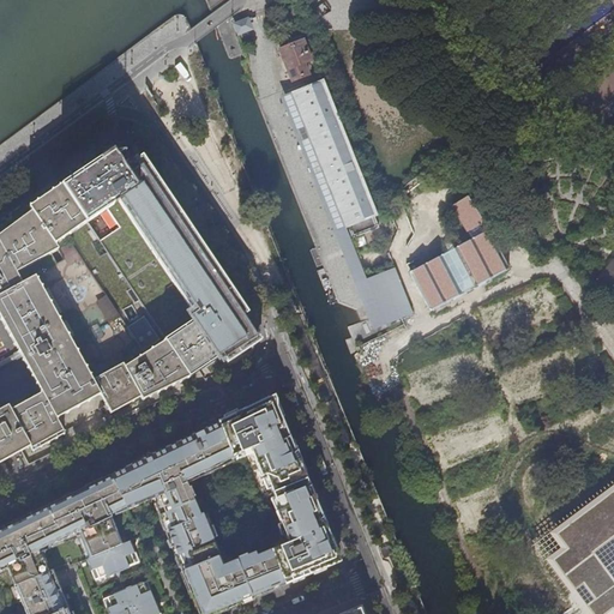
[(248,17),(233,23),(238,36),(253,31),(250,19),(248,17)]
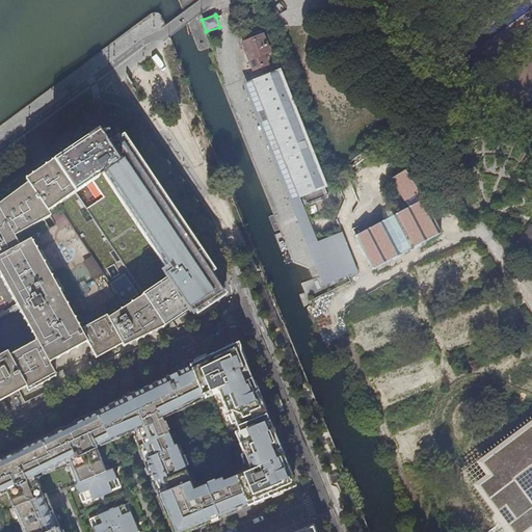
[(251,73),(268,65),(265,56),(271,53),(264,33),(239,43),(251,73)]
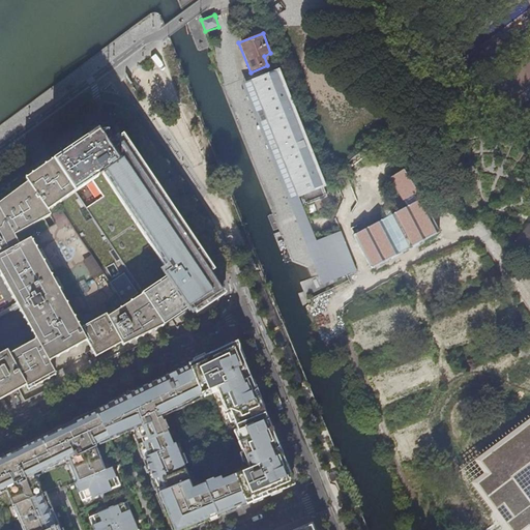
[(324,186),(278,69),(275,70),(251,80),(297,198),(298,197),(302,206),(325,198),(322,187),(324,186)]
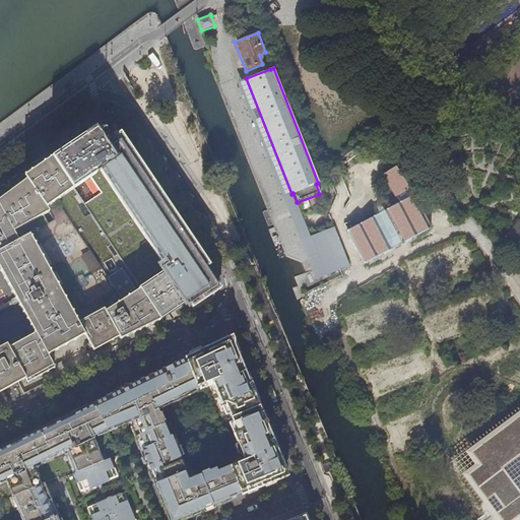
[(291,194),(246,78),(238,81),(316,279),(324,276),(309,238),(291,194)]
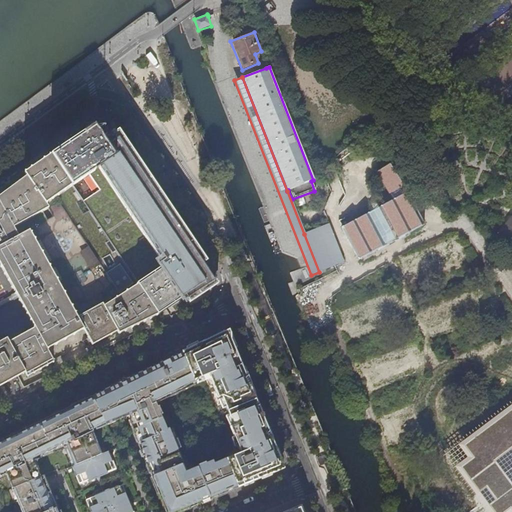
[(56,151),(51,155),(156,315),(185,296),(187,299),(215,280),(207,267),(114,130),(102,138),(94,125),(72,140),(56,151)]
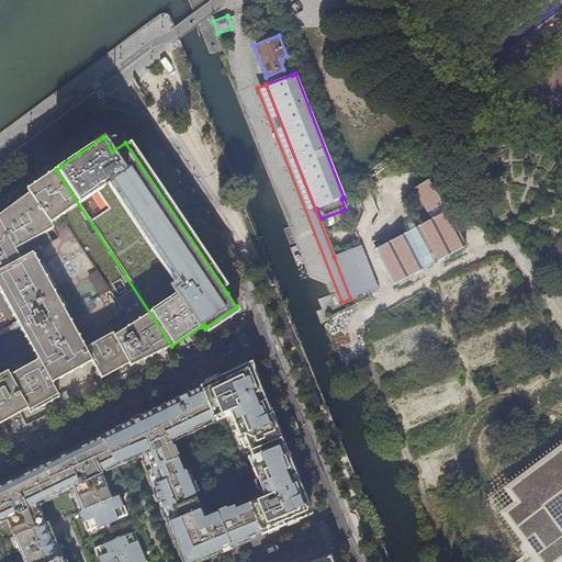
[(171,346),(56,170),(48,175),(26,190),(29,193),(25,197),(0,214),(0,291),(37,359),(10,375),(7,371),(0,374),(0,423),(26,409),(29,414),(58,397),(51,383),(91,361),(101,379),(128,363),(130,367),(171,346)]
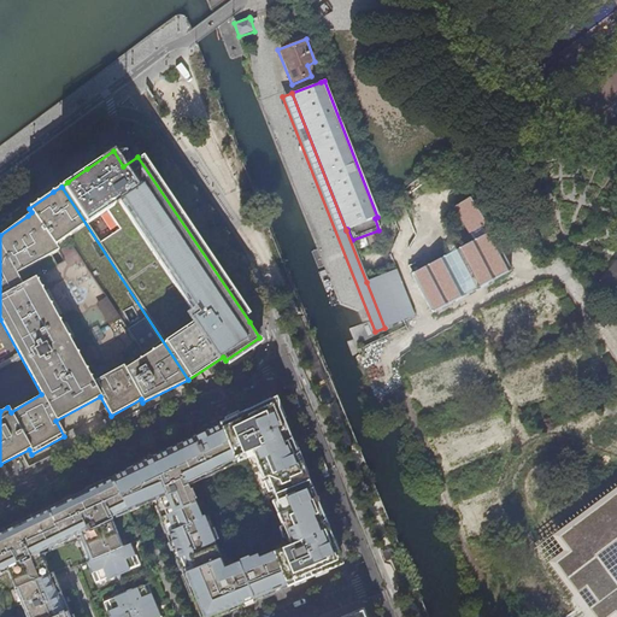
[(471,194),(451,209),(471,242),(411,274),(432,313),(511,271),(491,233),(495,230),(476,200),(471,194)]
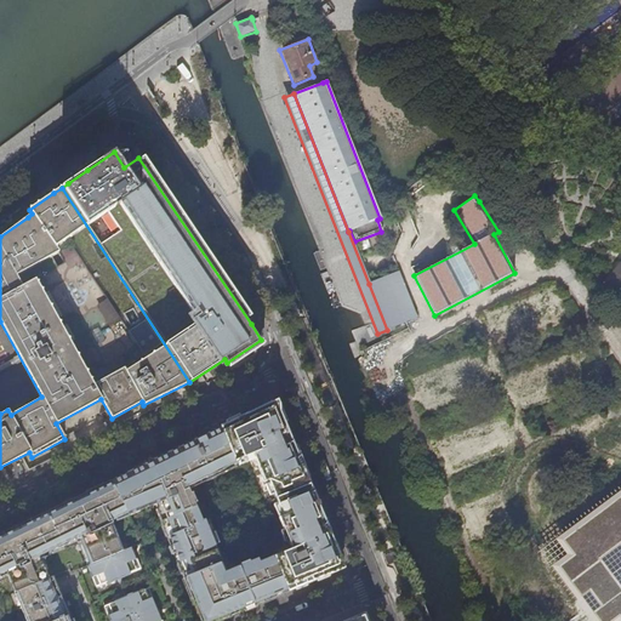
[(604,280),(620,292),(620,262),(617,261),(604,280)]
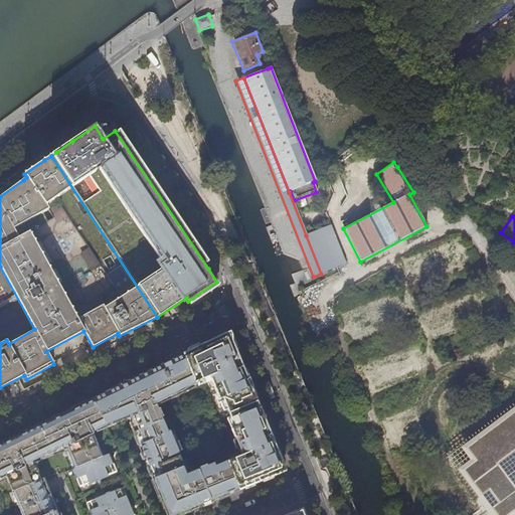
[(306,235),(321,274),(340,266),(324,227),(306,235)]
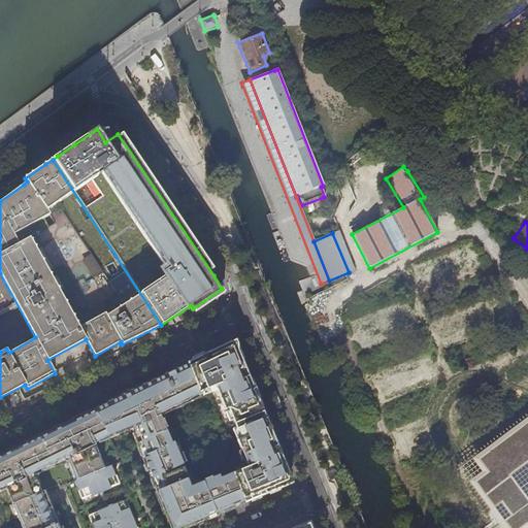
[(292,484),(233,341),(187,364),(199,393),(215,387),(224,410),(227,409),(239,439),(236,441),(248,468),(232,474),(244,503),(252,500),(286,487),(292,484)]
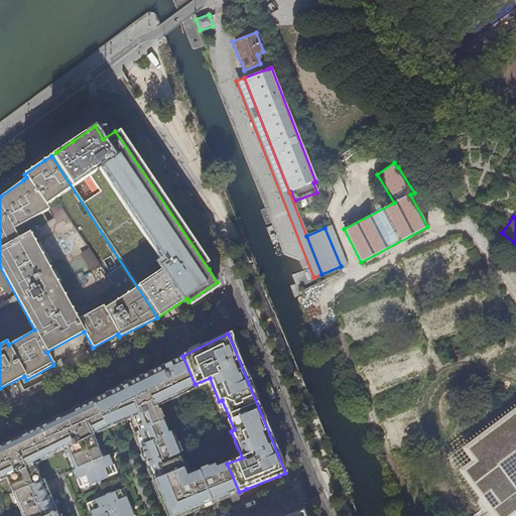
[(155,405),(196,386),(195,384),(182,356),(169,362),(157,368),(117,387),(92,399),(106,428),(127,419),(133,433),(162,421),(155,405)]
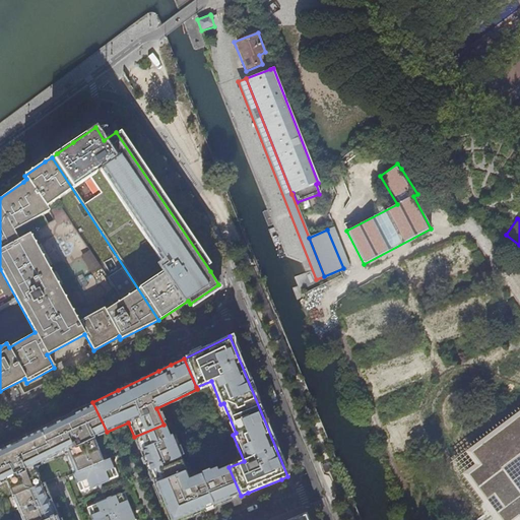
[(33,465),(46,459),(48,460),(52,459),(54,458),(56,457),(58,456),(59,454),(60,452),(64,451),(68,452),(68,454),(75,472),(103,461),(92,438),(107,432),(92,402),(0,447),(0,480),(5,478),(12,496),(41,484),(33,465)]
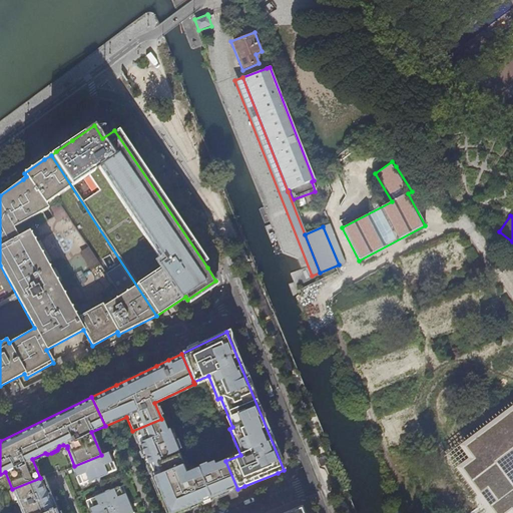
[(512,512),(512,410),(464,447),(473,459),(460,468),(494,512),(512,512)]
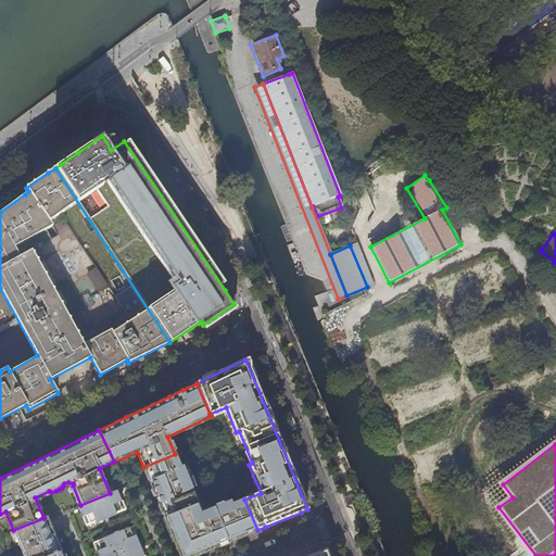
[(201,513),(182,466),(180,467),(175,454),(143,467),(179,555),(193,555),(219,545),(245,535),(257,530),(244,500),(244,498),(231,504),(230,501),(201,513)]
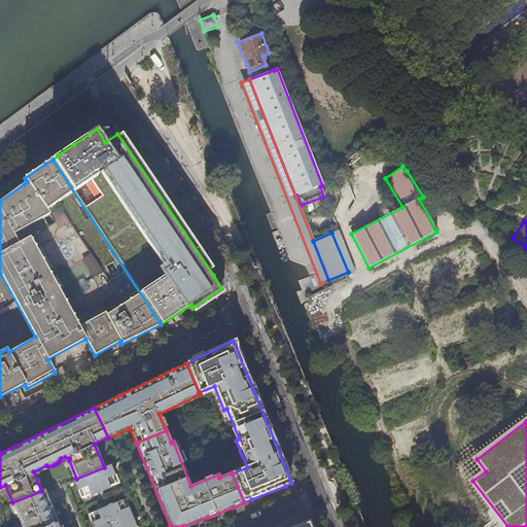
[(109,486),(118,482),(111,464),(104,467),(76,479),(73,480),(80,498),(90,494),(91,495),(99,492),(104,506),(96,510),(97,511),(88,515),(92,526),(137,526),(126,499),(116,502),(115,501),(107,504),(102,491),(110,487),(109,486)]
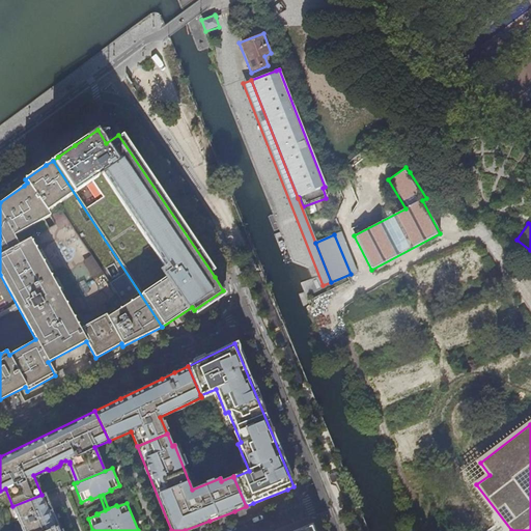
[(58,526),(45,493),(42,495),(12,506),(23,530),(57,530),(56,527),(58,526)]
